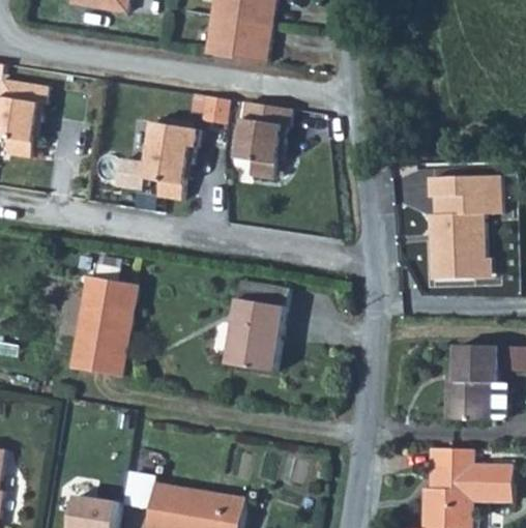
[(72,0),(71,5),(127,13),(129,0),(72,0)]
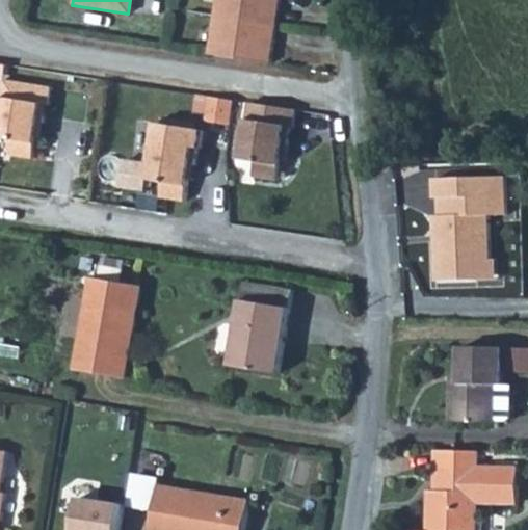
[(217,0),(209,55),(270,64),(280,0),(217,0)]
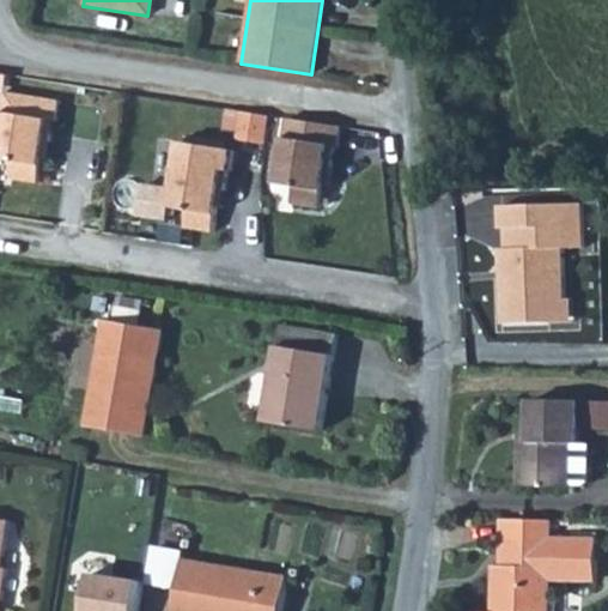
[(0,90),(8,91),(11,74),(0,72),(0,90)]
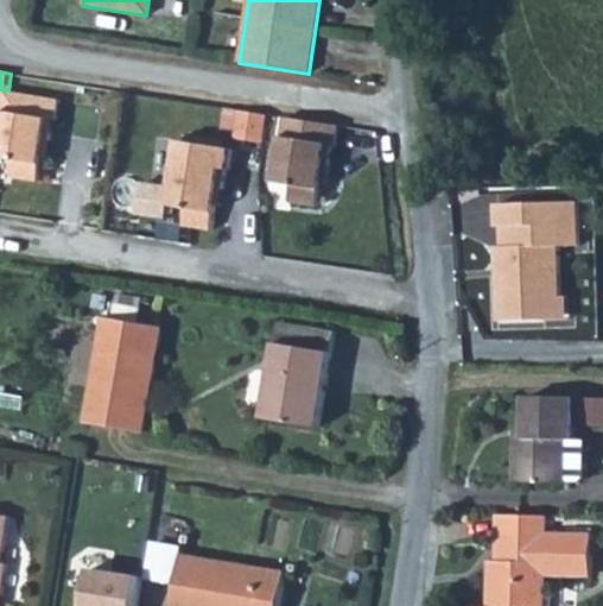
[(57,101),(4,94),(0,115),(0,159),(12,161),(10,178),(37,182),(43,141),(48,141),(51,121),(54,121),(57,101)]
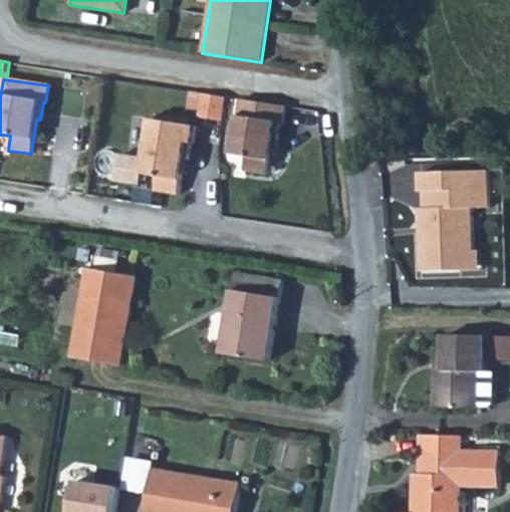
[(220,116),(223,96),(199,92),(196,112),(220,116)]
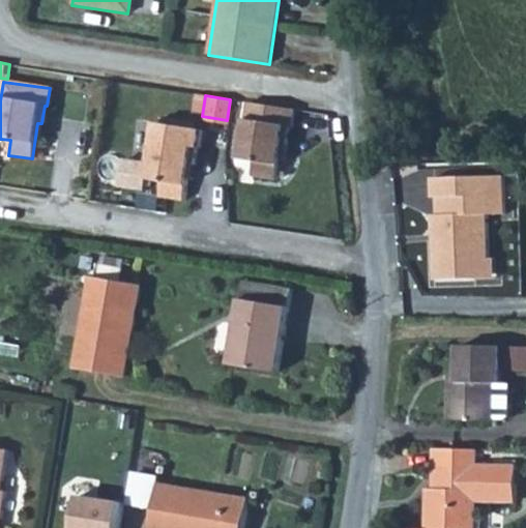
[(292,126),(294,109),(247,101),(239,158),(255,160),(253,176),(278,179),(283,143),(287,144),(289,126),(292,126)]
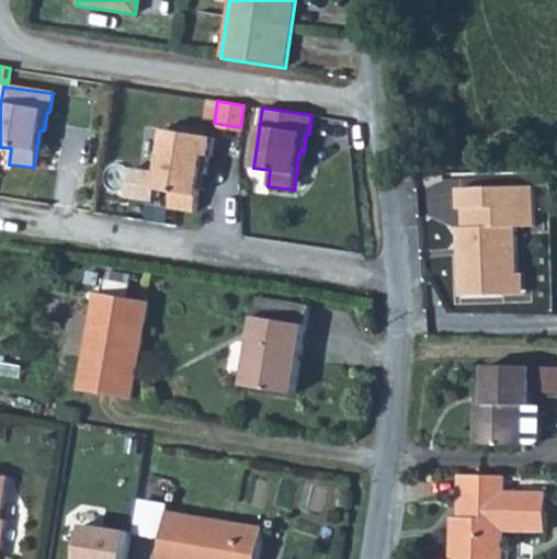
[(214,137),(163,130),(157,174),(132,170),(127,198),(154,202),(155,190),(172,192),(169,208),(195,213),(201,174),(205,174),(208,156),(211,156),(214,137)]
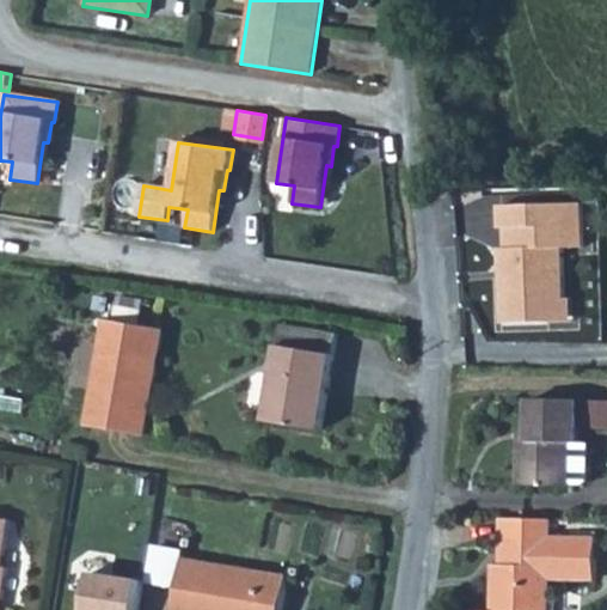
[(580,245),(578,200),(492,202),(494,227),(498,227),(500,245),(494,245),(496,321),(568,319),(566,296),(560,296),(558,246),(580,245)]
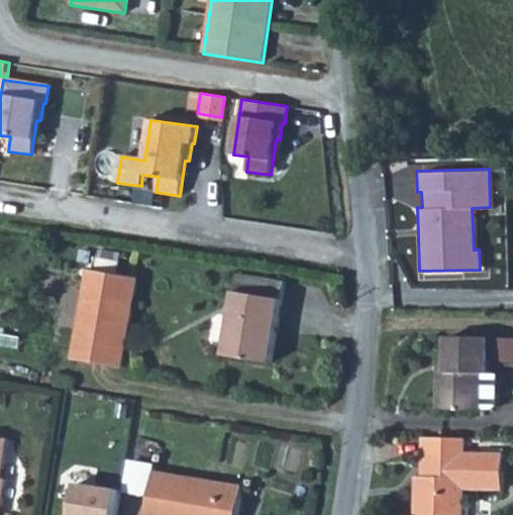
[(117,367),(131,278),(85,270),(71,358),(117,367)]
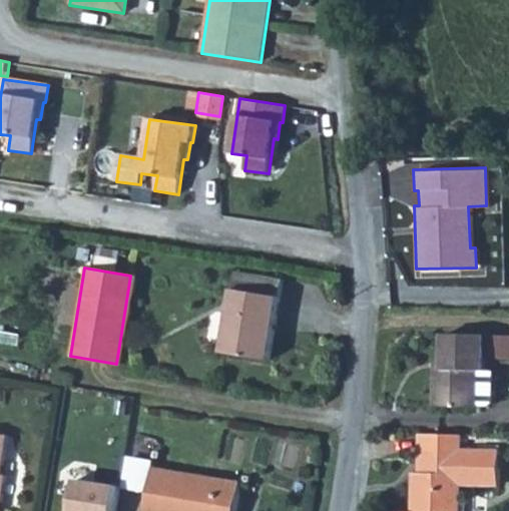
[(232,274),(229,290),(276,298),(278,282),(232,274)]
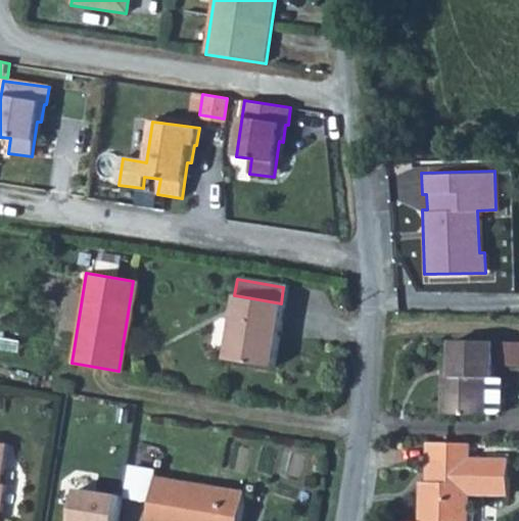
[(234,295),(223,361),(270,368),(281,303),(234,295)]
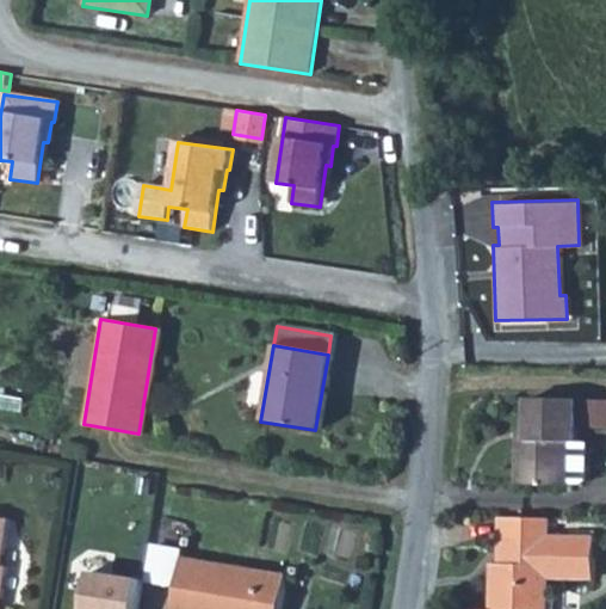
[(573,446),(573,431),(573,403),(525,401),(525,430),(524,443),(517,443),(515,487),(563,490),(563,446),(573,446)]
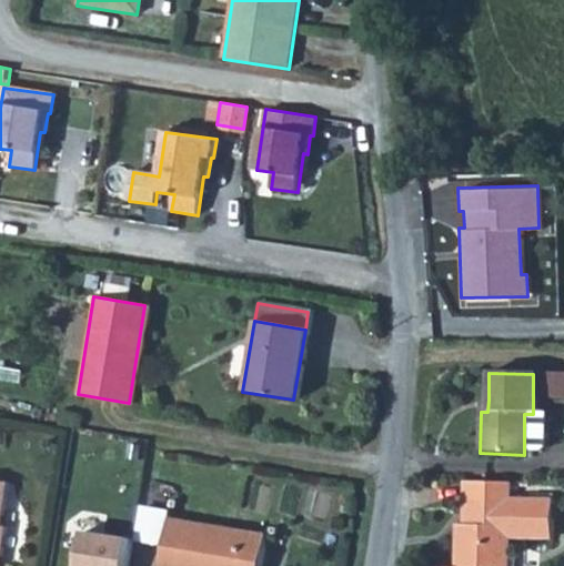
[(563,374),(533,374),(533,401),(563,401),(563,374)]
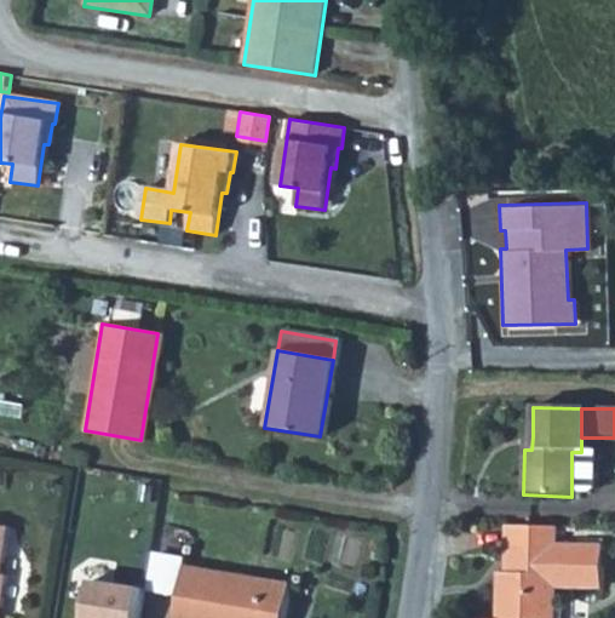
[(552,531),(500,530),(499,554),(504,554),(504,571),(510,571),(510,579),(492,578),(490,617),(556,617),(557,604),(551,604),(551,591),(597,593),(598,550),(552,550),(552,531)]
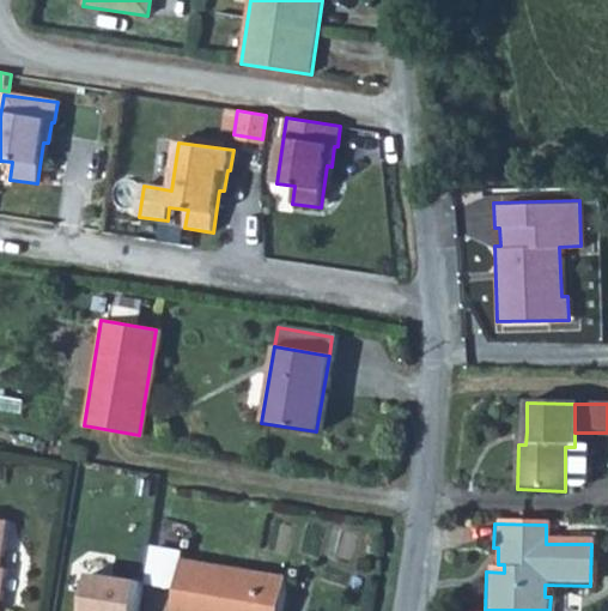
[(177,554),(149,549),(143,581),(171,587),(176,561),(177,554)]
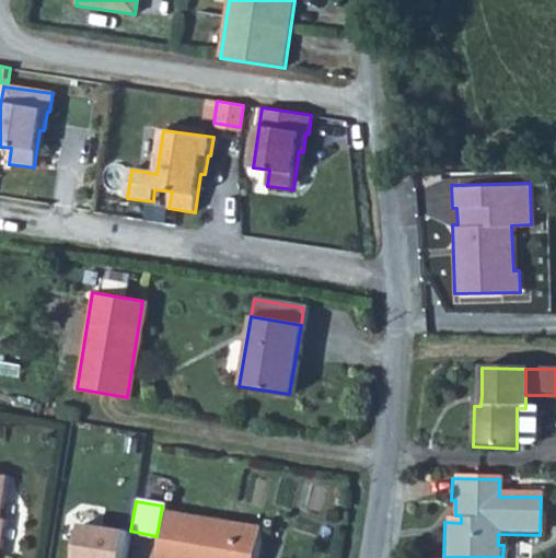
[(252,557),(257,531),(161,512),(157,536),(152,557),(252,557)]
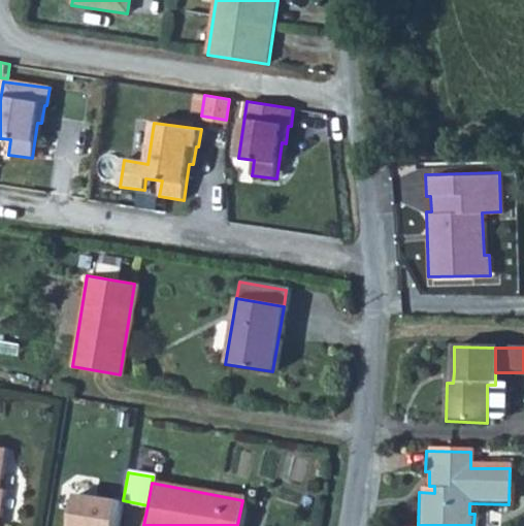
[(112,525),(117,499),(75,493),(69,525),(112,525)]
